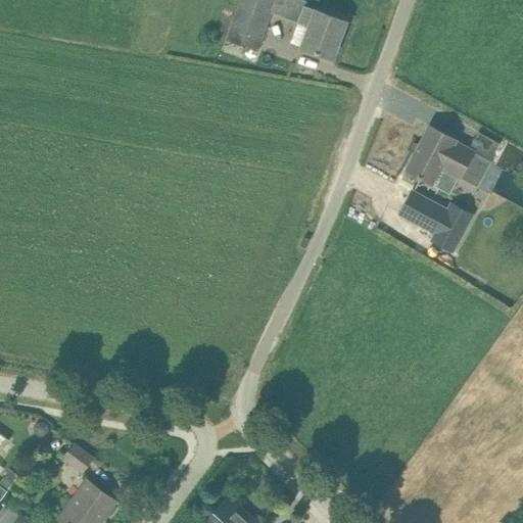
[(240,0),(232,22),(226,40),(256,52),(271,13),(297,22),(300,24),(310,28),(306,35),(302,47),(313,51),(331,58),(345,20),(326,13),(316,9),(316,10),(303,5),(305,1),(303,0),(240,0)]
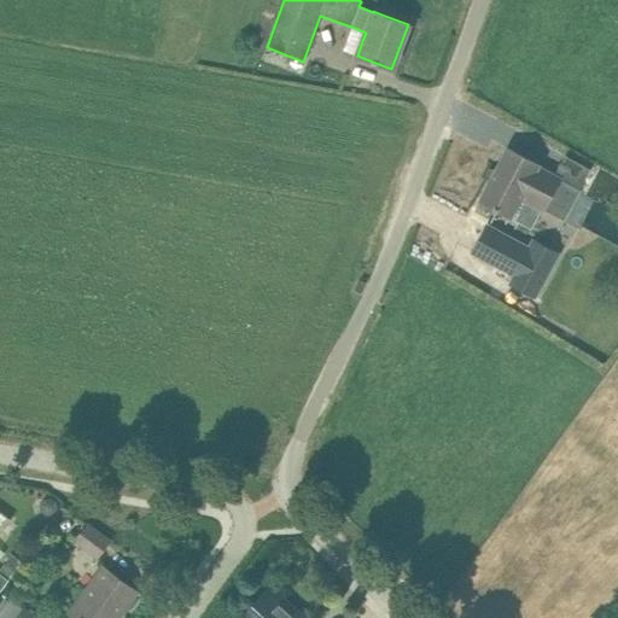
[(508,149),(499,167),(481,200),(511,216),(520,197),(564,220),(579,190),(537,167),(538,164),(508,149)]
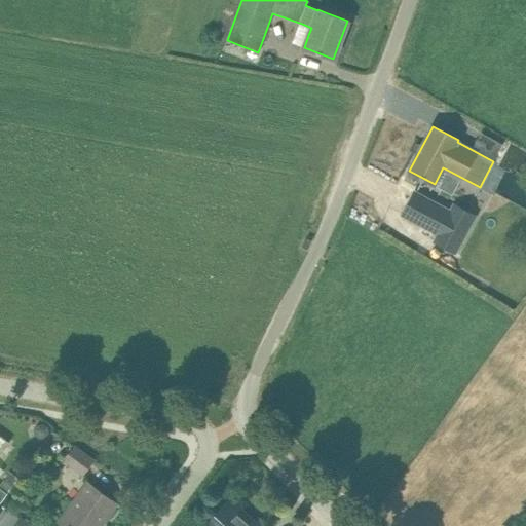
[(414,192),(402,215),(439,234),(435,241),(455,252),(464,233),(445,223),(451,212),(414,192)]
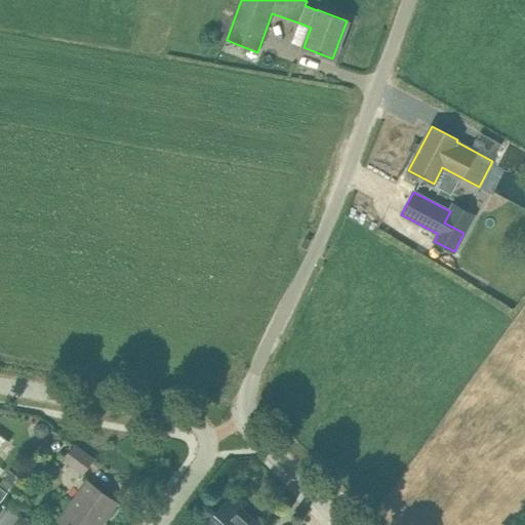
[(0,453),(8,442),(0,435),(0,453)]
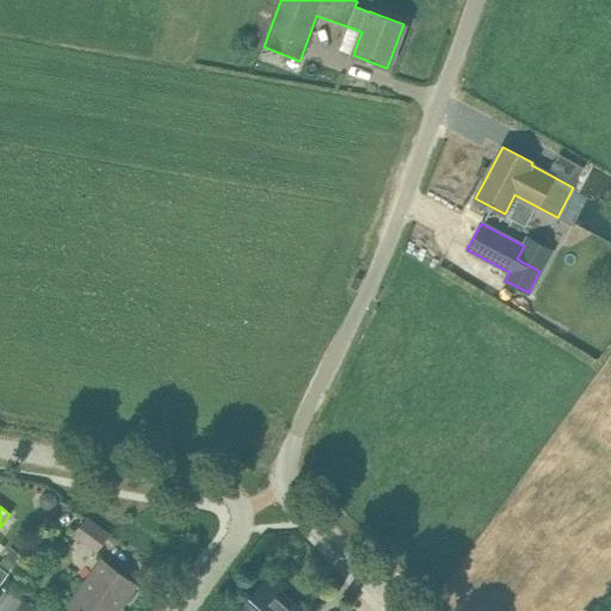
[(74,535),(97,551),(107,536),(86,519),(74,535)]
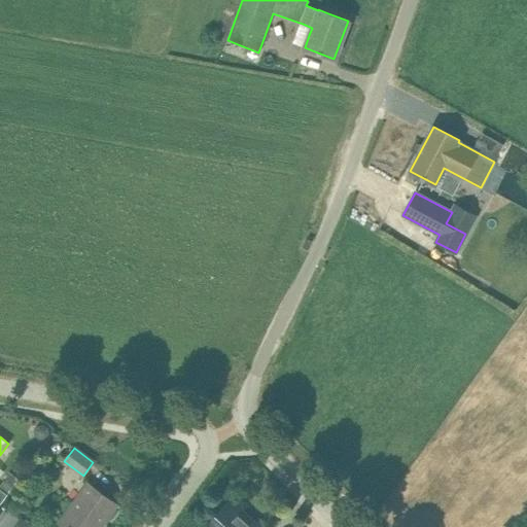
[(0,490),(7,495),(19,480),(9,473),(0,485),(0,490)]
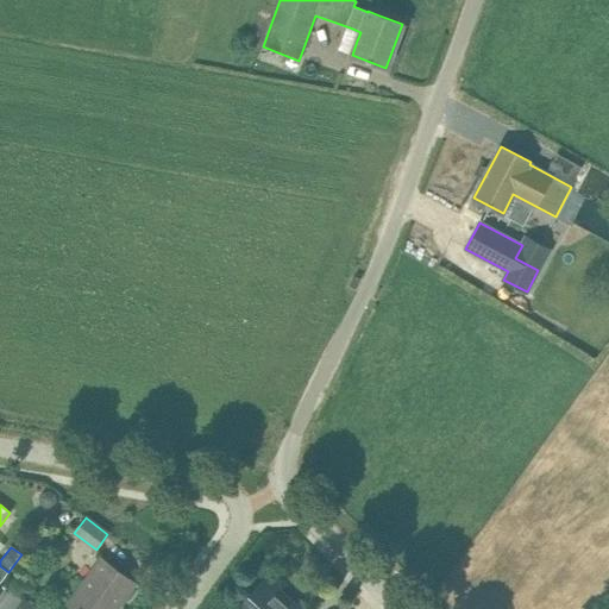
[(68,604),(74,608),(112,608),(117,603),(119,606),(135,583),(101,559),(68,604)]
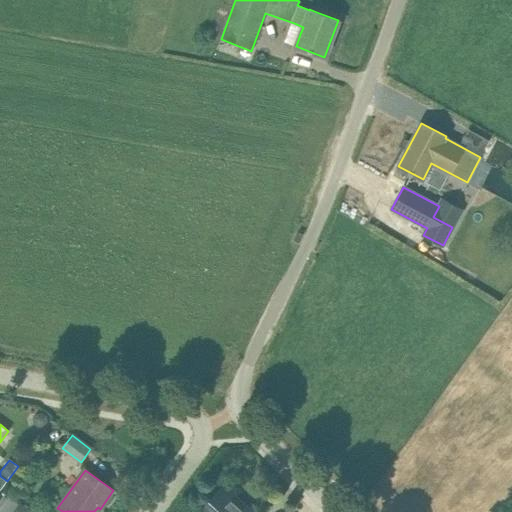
[(252,511),(240,501),(223,485),(199,511),(252,511)]
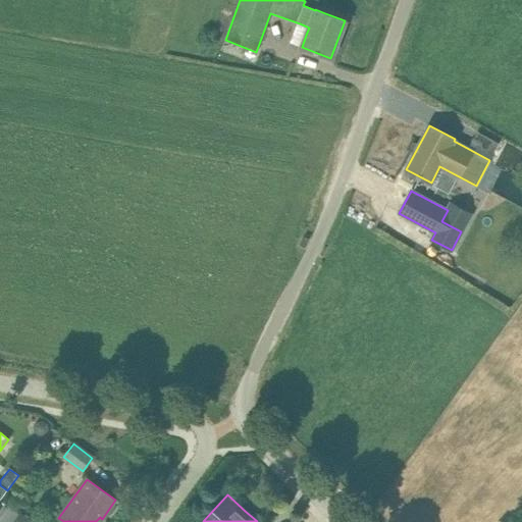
[(33,521),(20,513),(19,514),(8,506),(7,508),(5,506),(1,512),(3,513),(0,517),(0,520),(2,521),(33,521)]
